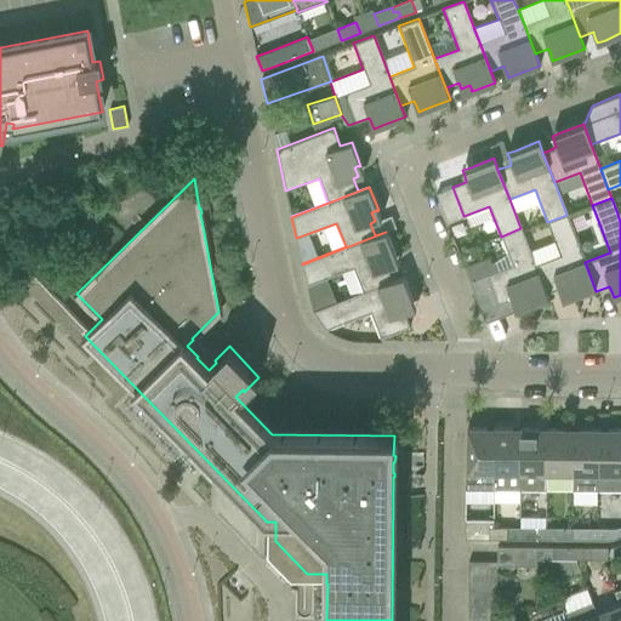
[(560,255),(535,266),(546,294),(551,291),(559,289),(560,294),(563,300),(571,297),(591,289),(594,289),(594,288),(585,262),(567,215),(547,222),(560,255)]
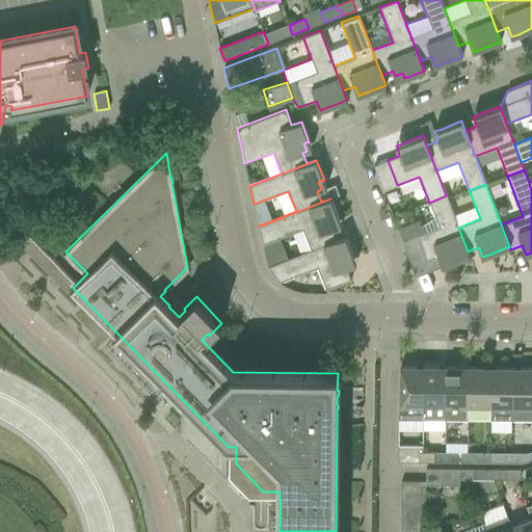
[(417,236),(402,241),(411,266),(426,261),(428,266),(441,261),(441,263),(443,266),(449,264),(469,256),(468,251),(458,228),(457,227),(447,198),(446,195),(429,203),(434,217),(439,228),(421,235),(417,236)]
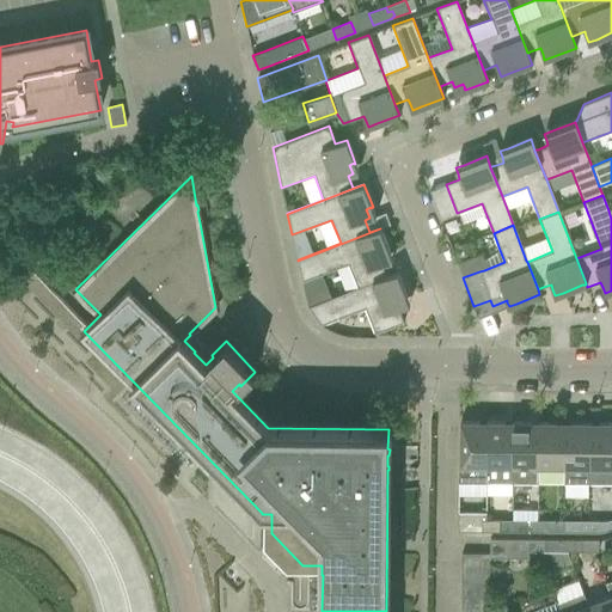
[(308,306),(308,307),(386,277),(381,264),(386,262),(383,254),(387,251),(389,252),(390,251),(380,228),(298,261),(303,281),(348,264),(357,288),(308,306)]
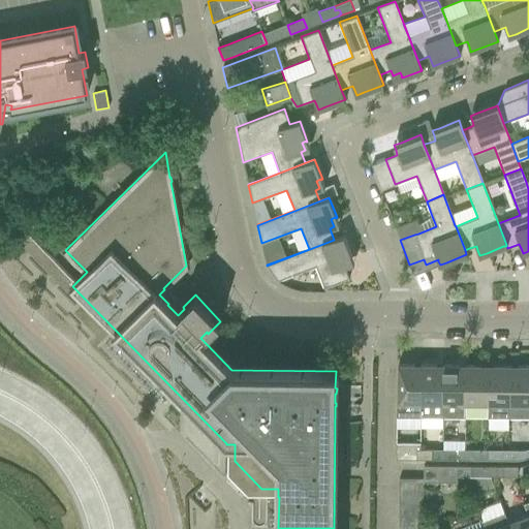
[(309,249),(267,266),(278,281),(315,267),(324,288),(349,279),(344,267),(349,265),(354,262),(351,255),(344,236),(334,240),(309,249)]
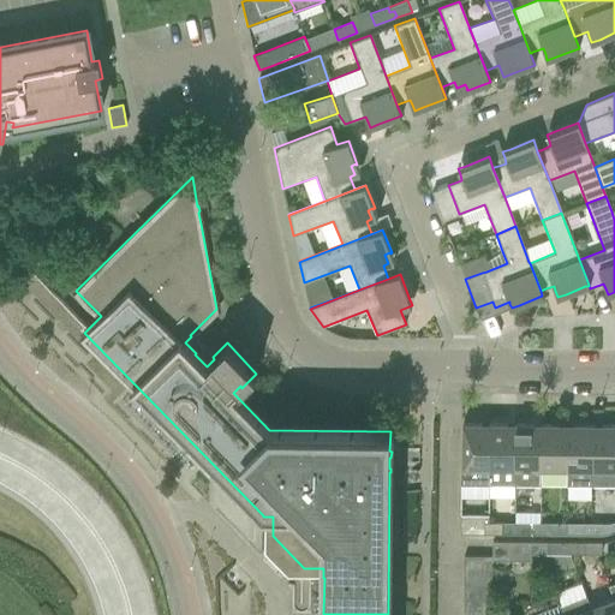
[(366,401),(366,418),(380,418),(380,401),(366,401)]
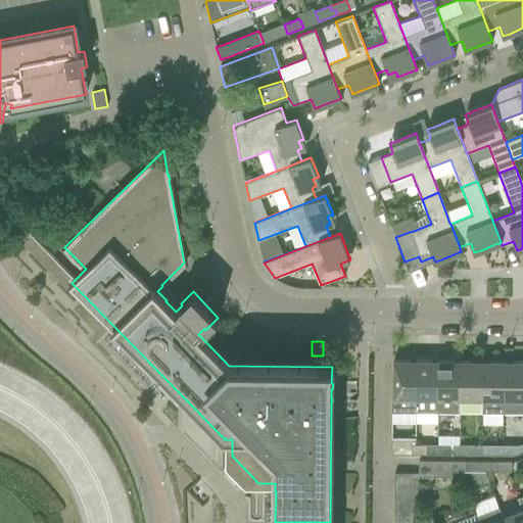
[(392,397),(391,412),(416,413),(416,367),(410,367),(410,361),(393,361),(393,396),(392,396),(392,397)]
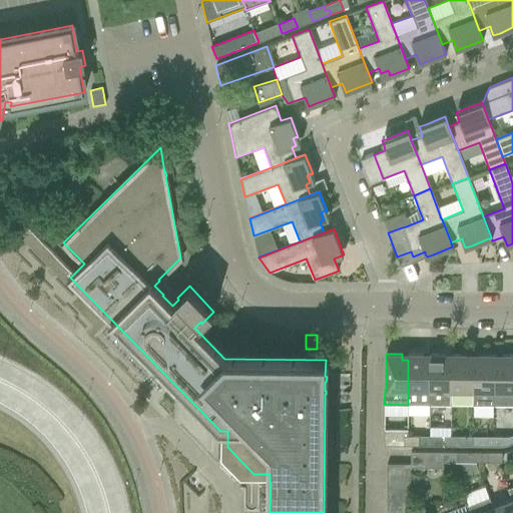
[(408,360),(408,405),(429,405),(430,361),(429,361),(423,361),(423,354),(408,354),(408,360)]
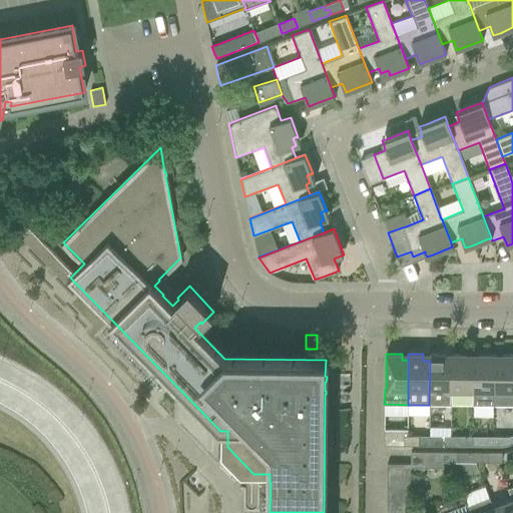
[(430,361),(429,405),(451,405),(451,391),(451,361),(445,361),(445,354),(430,354),(430,361)]
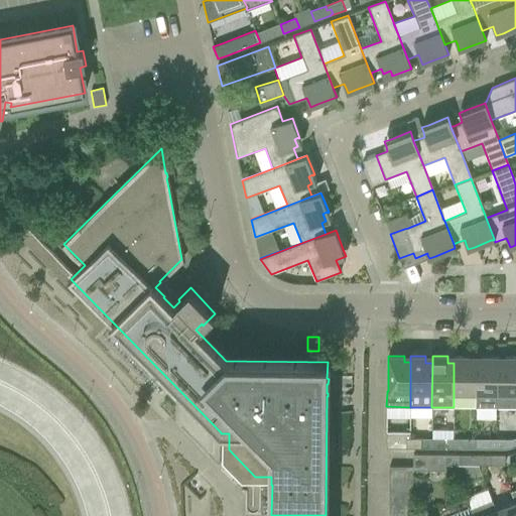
[(454,393),(454,407),(476,407),(476,393),(476,363),(469,363),(470,356),(454,356),(454,363),(454,393)]
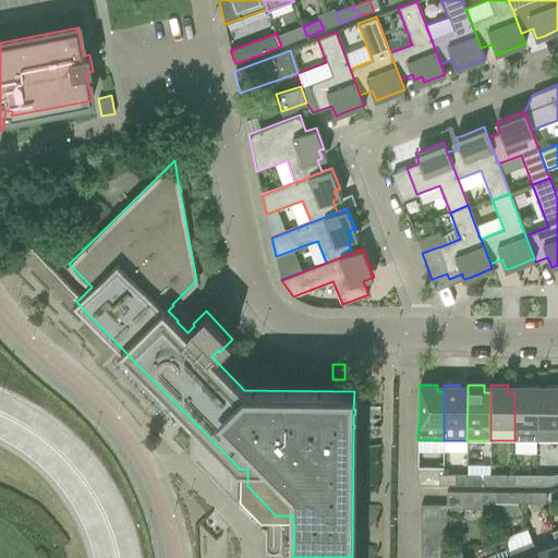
[(514,392),(514,425),(514,440),(537,441),(538,392),(538,386),(522,385),(522,392),(514,392)]
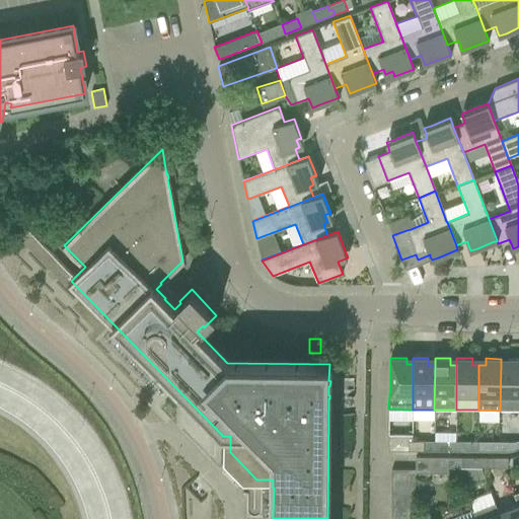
[(501,365),(500,411),(518,410),(518,358),(507,359),(507,365),(501,365)]
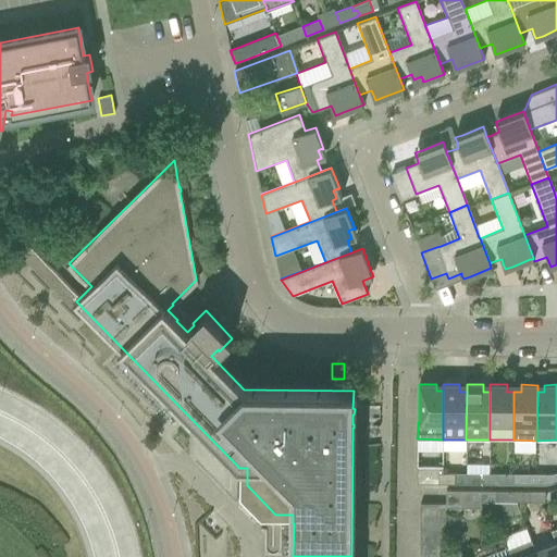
[(443,440),(417,438),(417,450),(443,452),(443,440)]
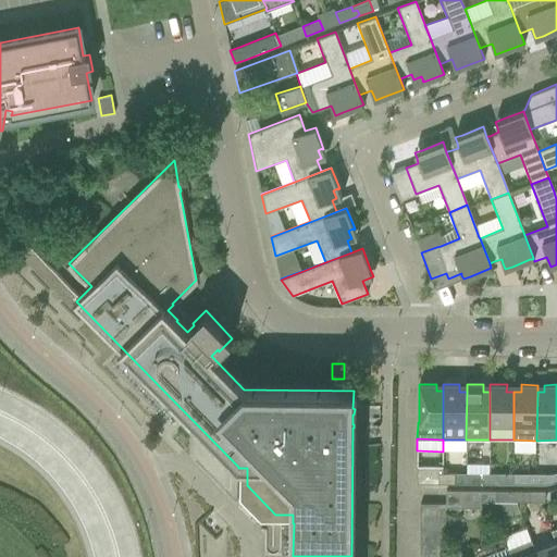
[(443,440),(443,452),(466,452),(466,440),(443,440)]
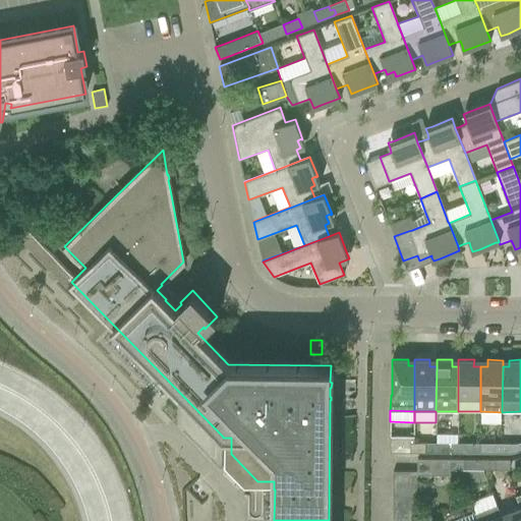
[(436,443),(458,443),(458,435),(436,433),(436,443)]
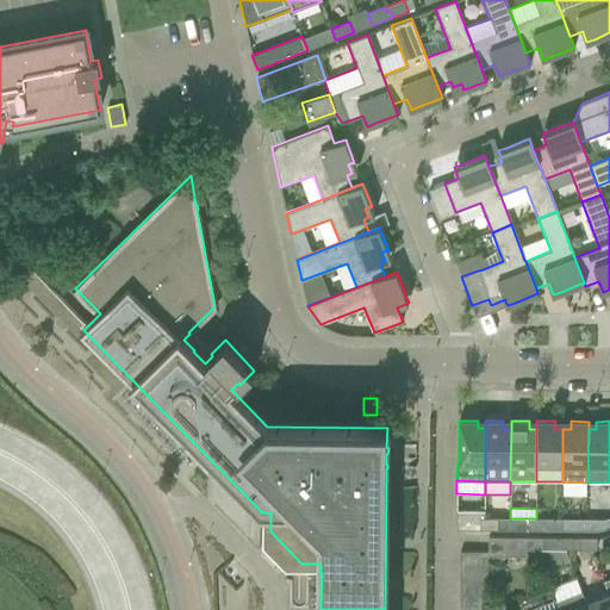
[(456,512),(456,530),(461,530),(480,530),(480,518),(484,518),(484,512),(480,512),(456,512)]
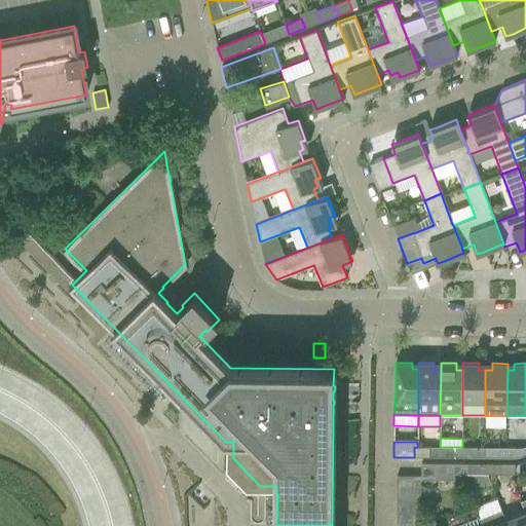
[(414,447),(414,457),(421,457),(429,457),(429,447),(421,447),(417,447),(414,447)]
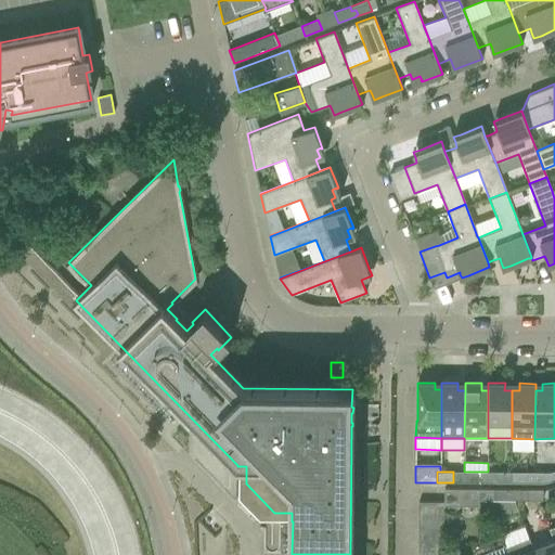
[(454,482),(464,482),(464,472),(454,472),(454,482)]
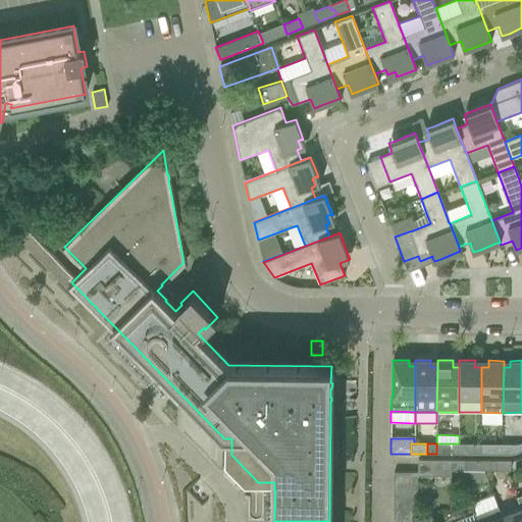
[(436,444),(436,454),(458,455),(459,444),(436,444)]
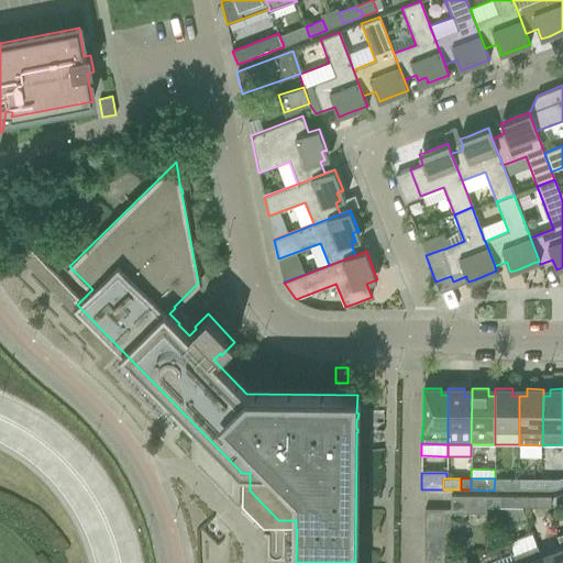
[(519,479),(503,478),(503,490),(519,490),(519,479)]
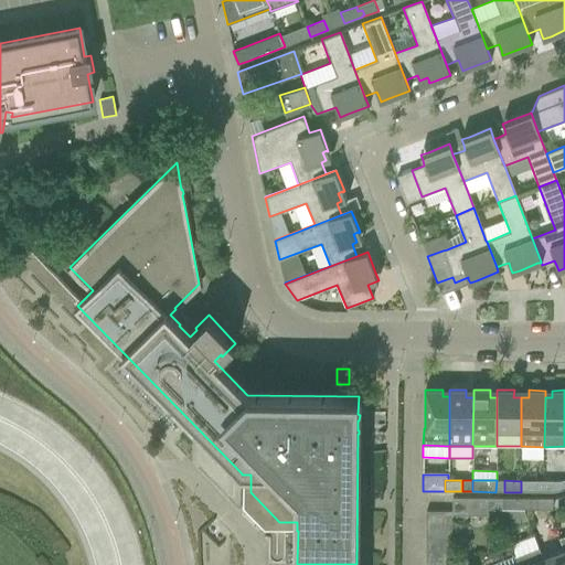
[(536,481),(521,481),(521,492),(536,492),(536,481)]
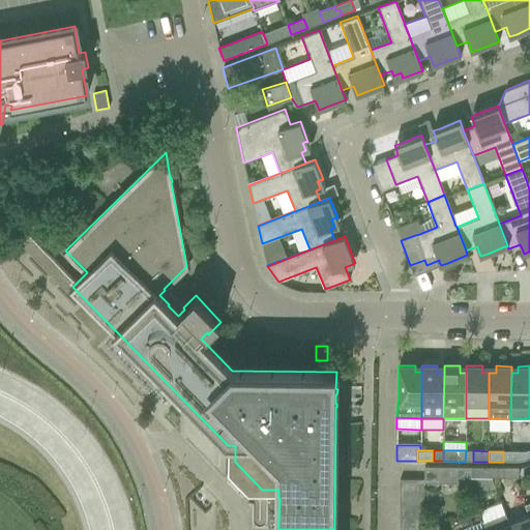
[(510,461),(510,462),(519,462),(523,461),(526,460),(526,451),(510,451),(510,461)]
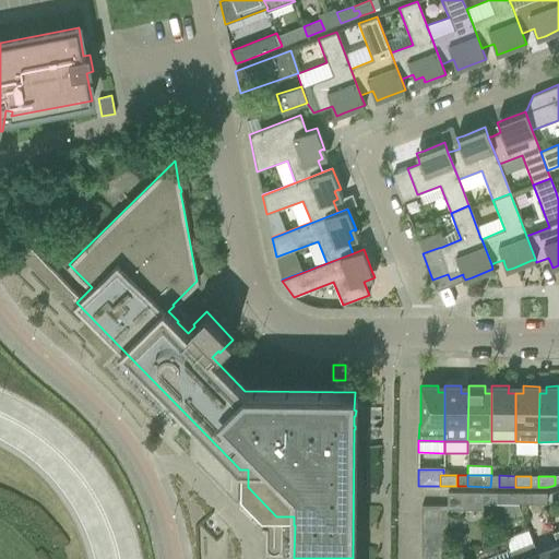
[(448,507),(448,509),(482,510),(482,504),(490,504),(490,494),(448,492),(448,507)]
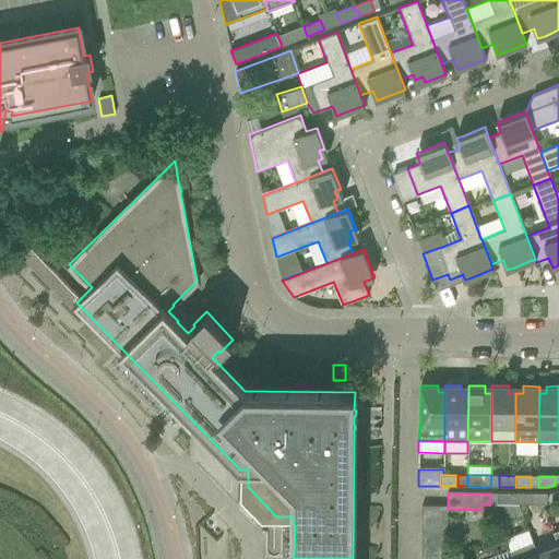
[(490,494),(490,504),(494,504),(519,504),(514,494),(490,494)]
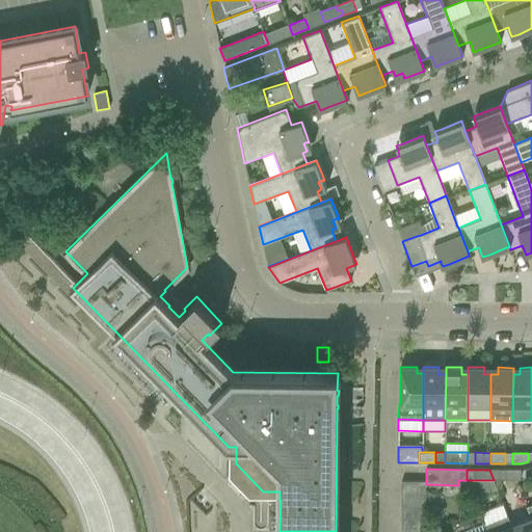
[(512,470),(489,470),(494,480),(511,480),(512,470)]
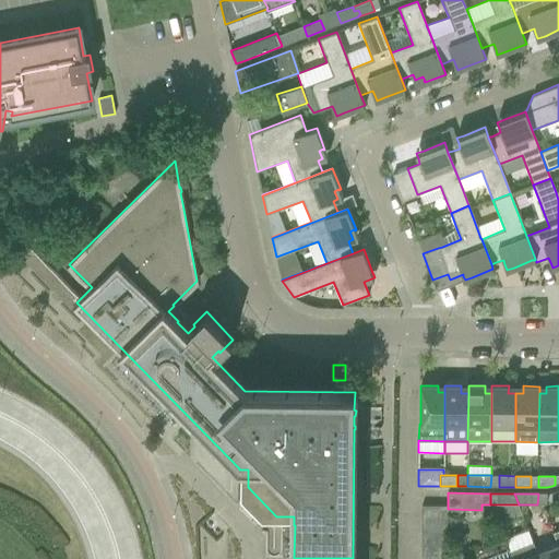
[(538,494),(537,504),(547,504),(547,494),(538,494)]
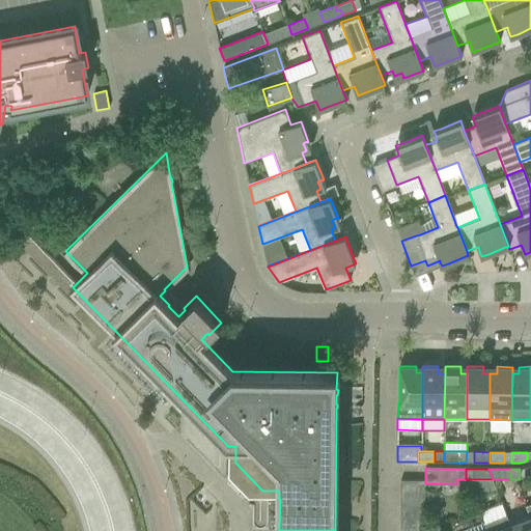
[(493,479),(469,479),(475,498),(497,492),(493,479)]
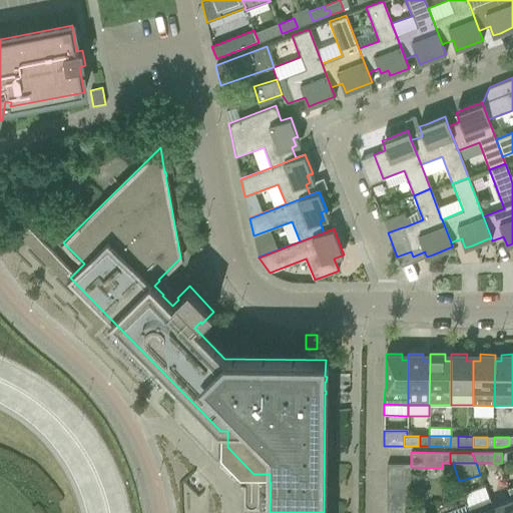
[(387,477),(410,477),(411,467),(411,465),(387,464),(387,477)]
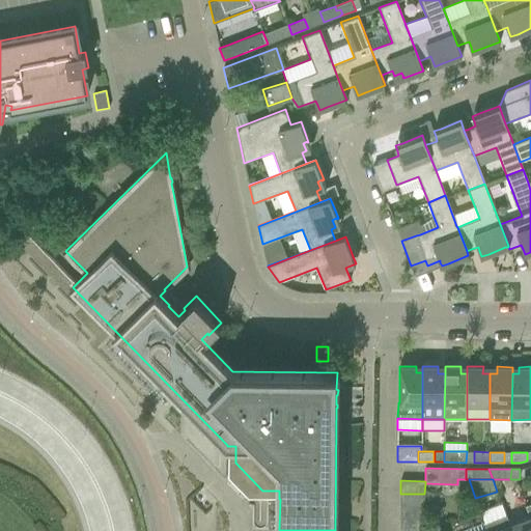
[(400,494),(400,506),(424,506),(424,494),(400,494)]
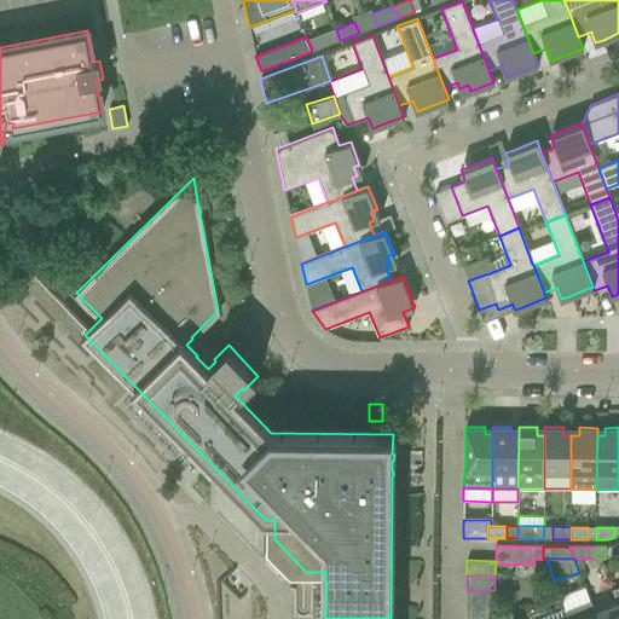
[(561,599),(566,612),(590,602),(585,589),(561,599)]
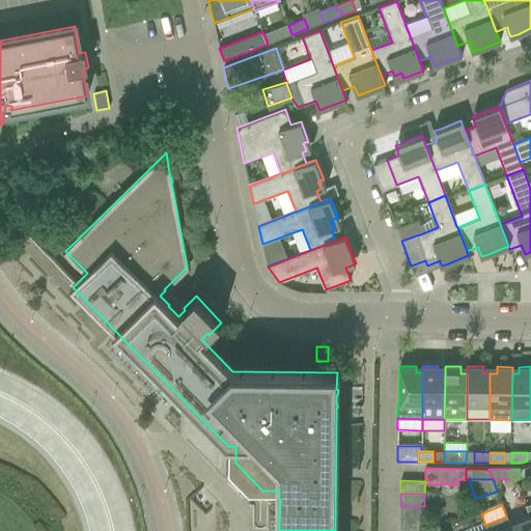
[(400,506),(400,519),(424,520),(424,506),(400,506)]
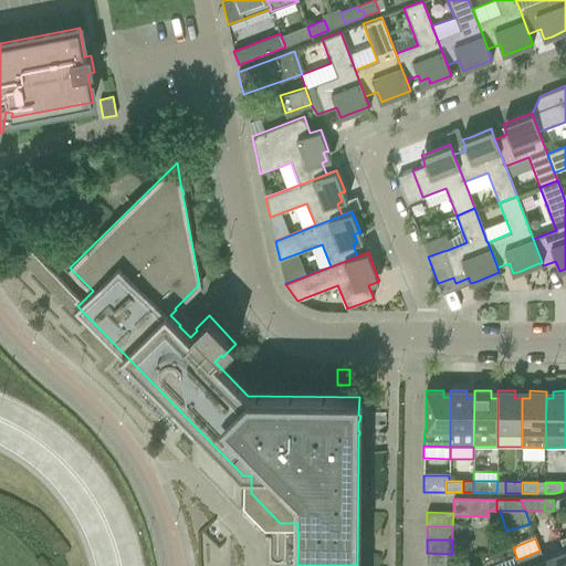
[(517,559),(520,565),(545,565),(543,561),(540,551),(517,559)]
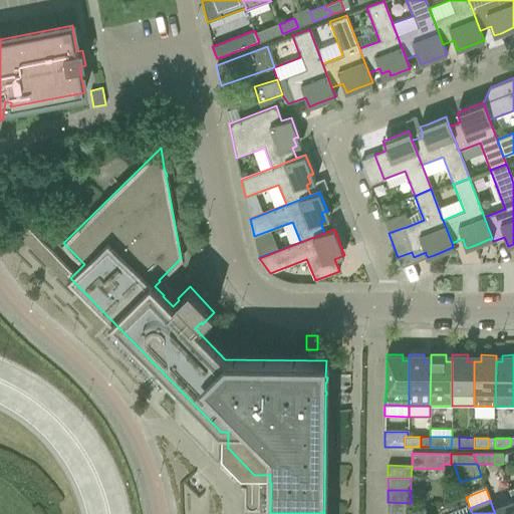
[(513,513),(513,502),(513,501),(493,509),(495,513),(513,513)]
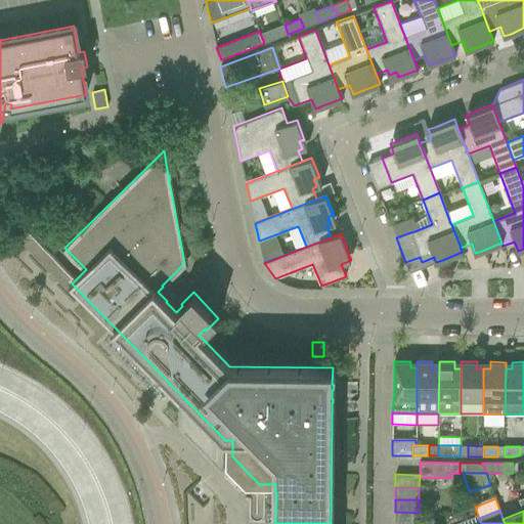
[(395,512),(394,523),(419,523),(419,513),(395,512)]
